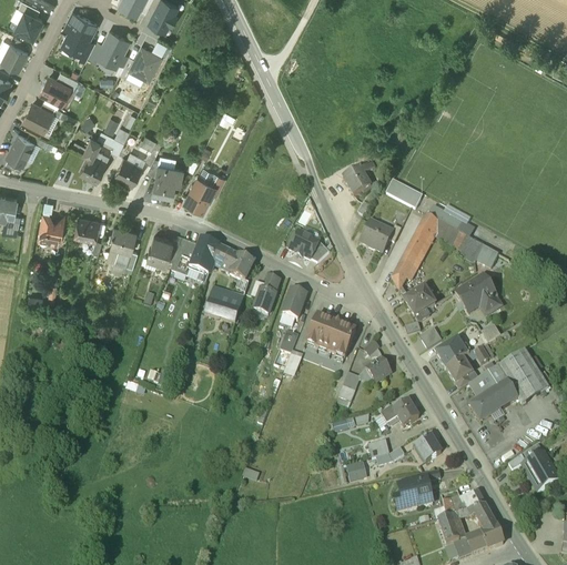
[(41,7),(28,0),(22,0),(19,6),(26,8),(38,13),(41,7)]
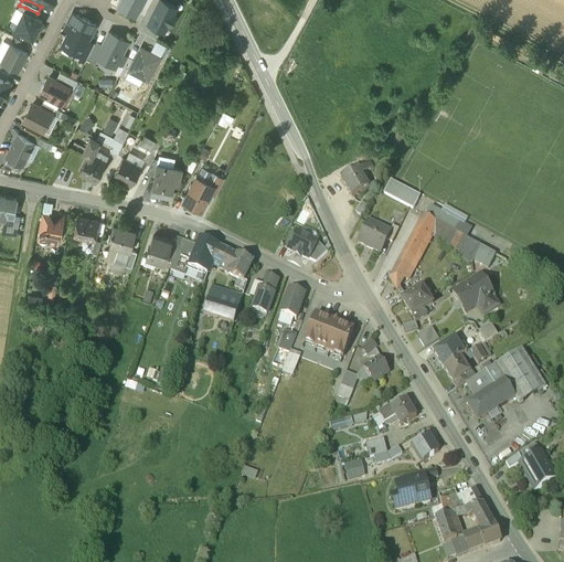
[(118,0),(118,1),(138,11),(139,8),(142,0),(118,0)]
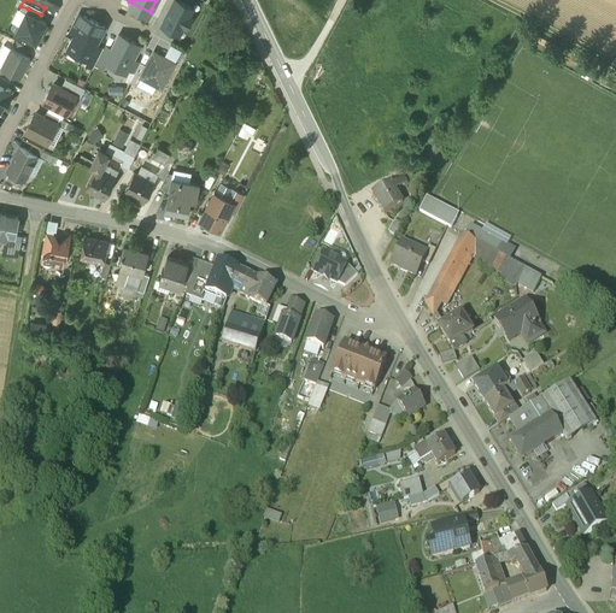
[(163,4),(165,0),(156,0),(152,9),(159,12),(163,4)]
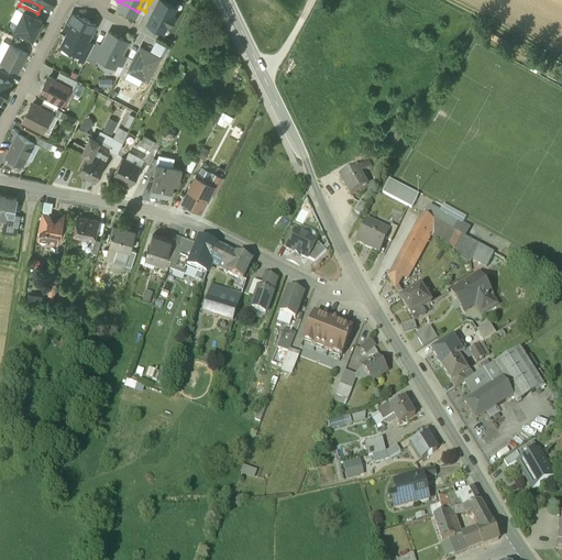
[(158,0),(155,7),(150,20),(164,26),(168,19),(172,21),(175,13),(173,11),(176,3),(169,0),(158,0)]
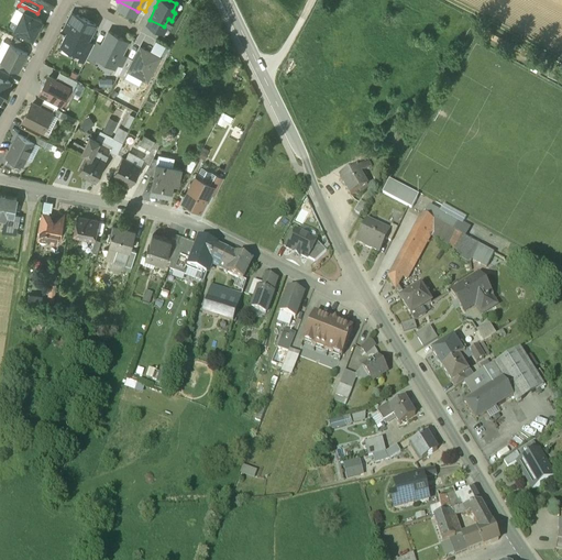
[(37,13),(25,8),(17,25),(34,34),(43,17),(37,13)]
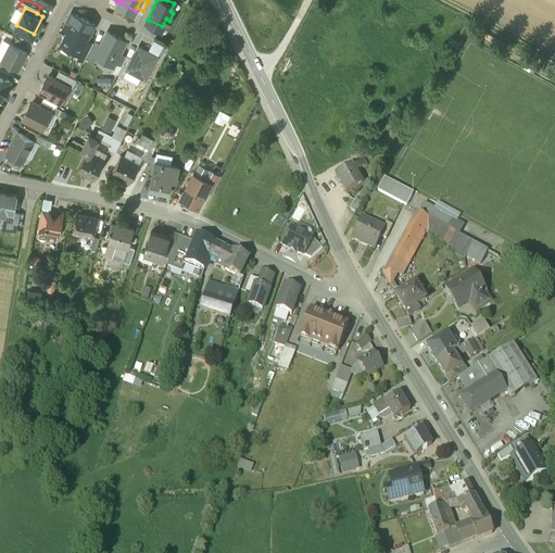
[(64,24),(70,26),(77,11),(73,9),(64,24)]
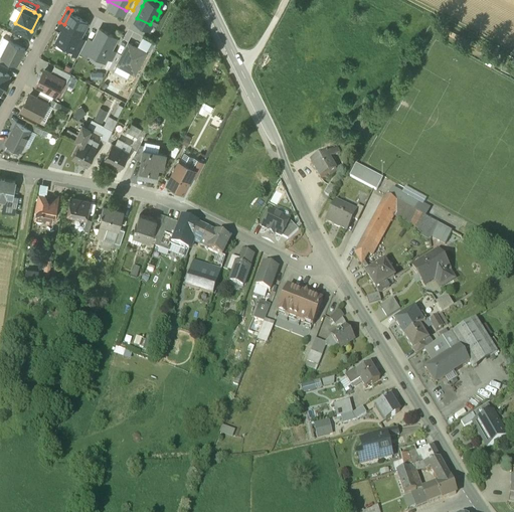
[(89,19),(71,10),(64,24),(57,38),(74,46),(81,33),(89,19)]
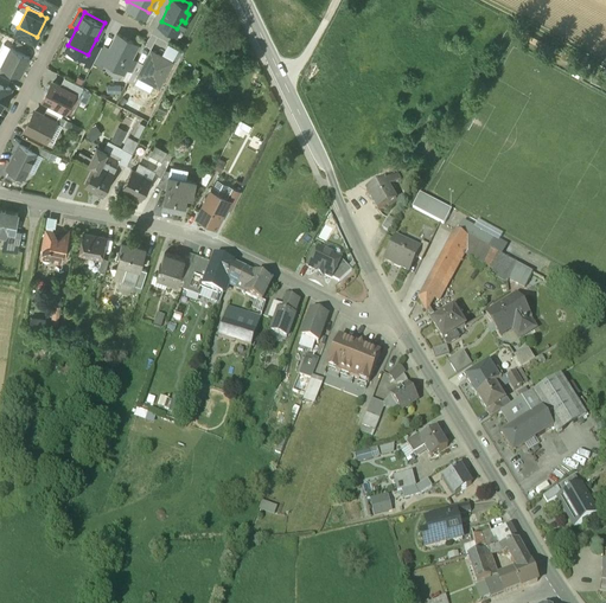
[(110,44),(104,57),(106,58),(125,69),(128,63),(134,66),(139,57),(133,53),(139,40),(119,30),(110,44)]
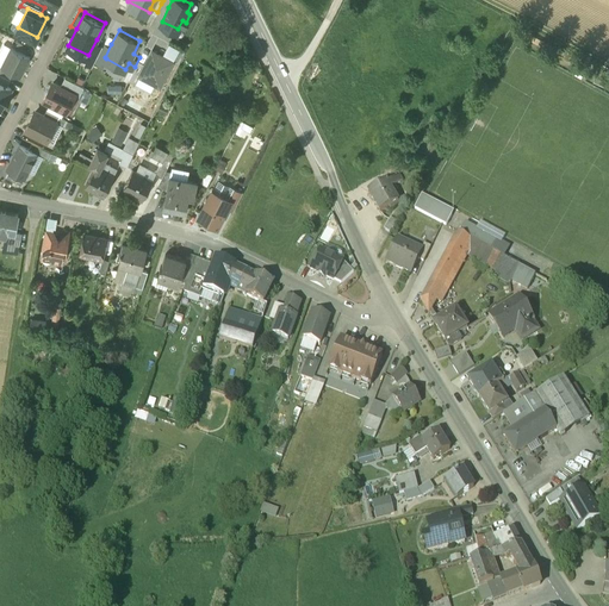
[(95,58),(104,43),(97,39),(88,55),(87,58),(93,62),(95,58)]
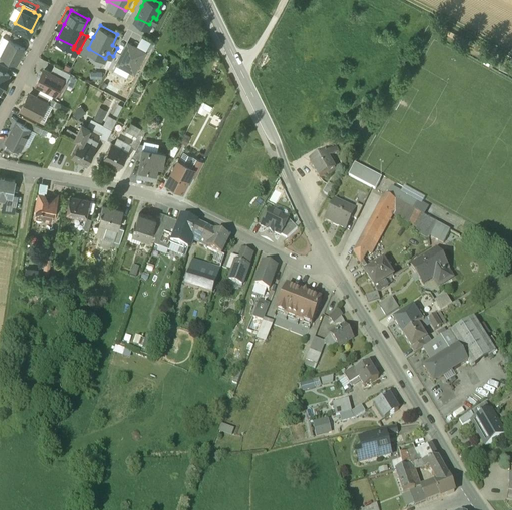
[(88,48),(93,37),(88,34),(87,36),(80,49),(87,52),(89,49),(88,48)]
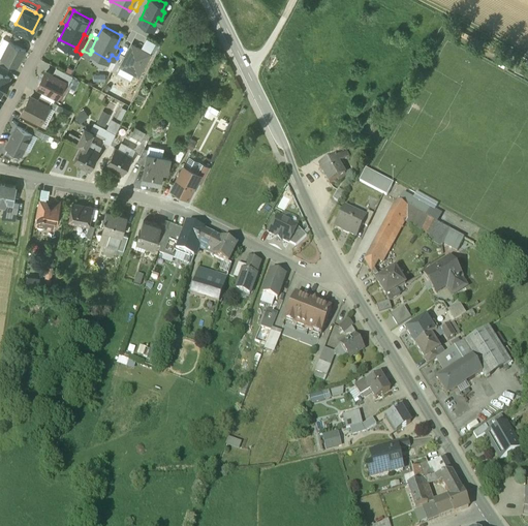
[(11,38),(2,56),(12,61),(18,63),(27,47),(11,38)]
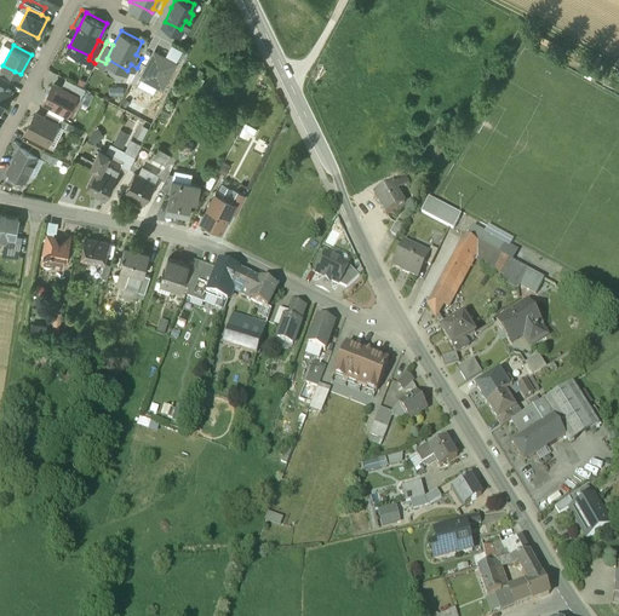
[(155,49),(142,74),(164,85),(177,58),(155,49)]
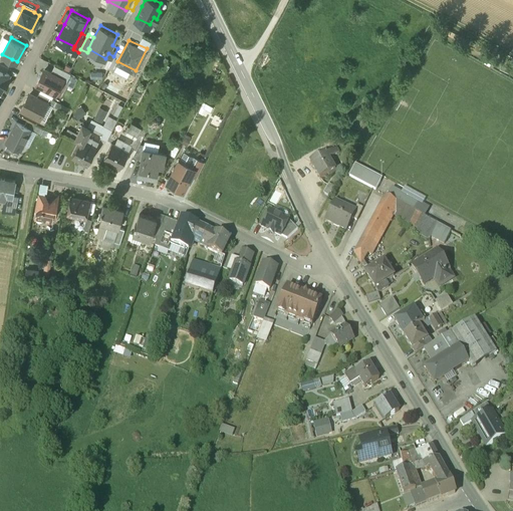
[(123,51),(117,48),(109,65),(114,67),(123,51)]
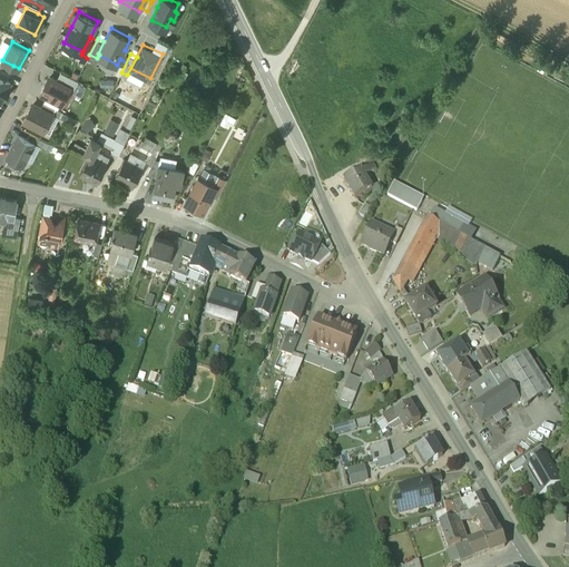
[(2,60),(0,58),(0,66),(10,71),(13,66),(2,60)]
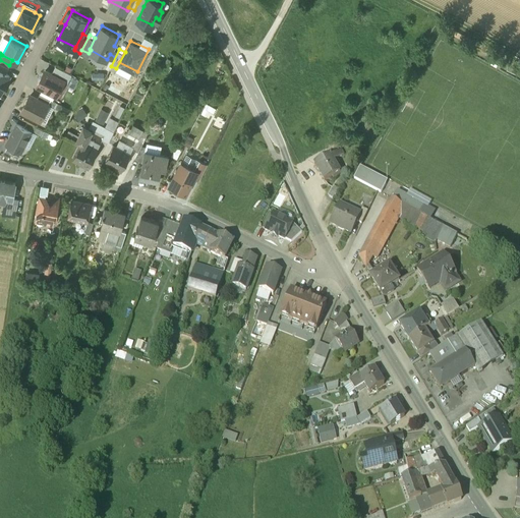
[(163,67),(176,74),(181,64),(171,59),(172,57),(169,55),(163,67)]
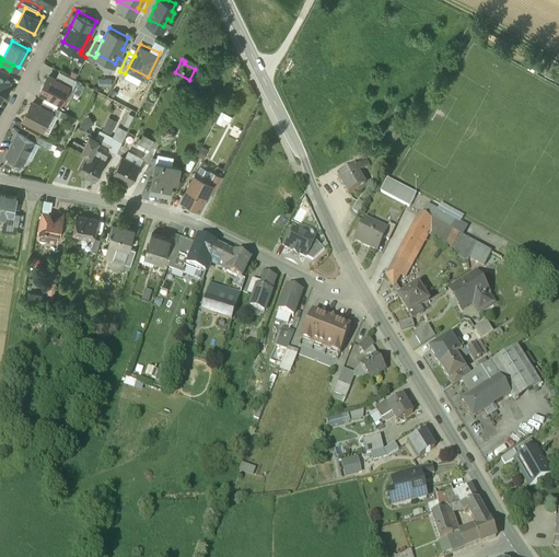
[(0,72),(7,77),(10,70),(0,65),(0,72)]
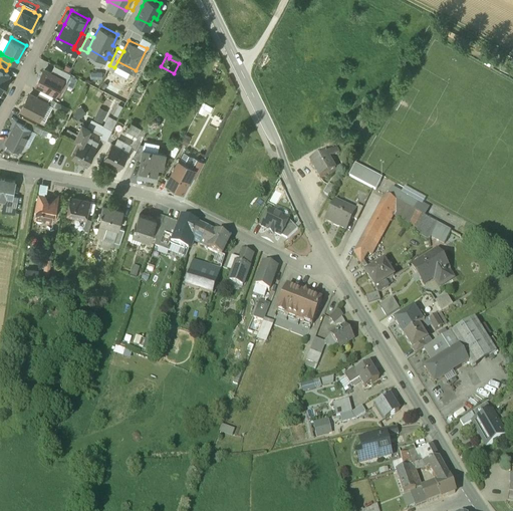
[(71,70),(55,62),(51,69),(63,76),(67,78),(71,70)]
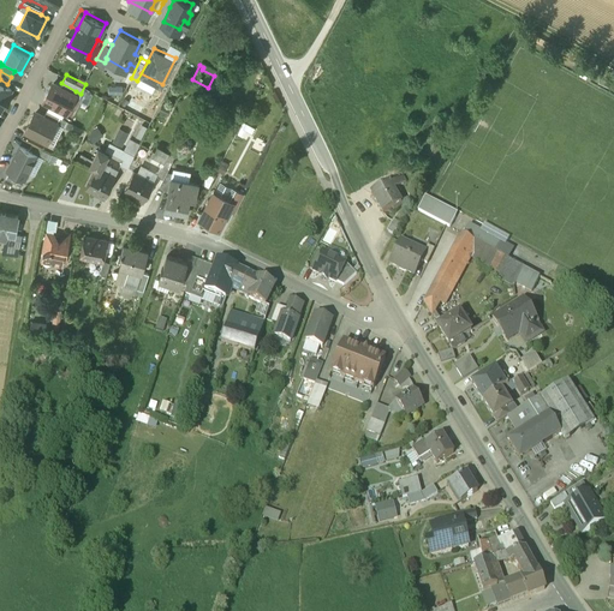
[(0,79),(0,106),(1,107),(5,100),(7,101),(11,94),(10,93),(12,87),(7,84),(0,79)]
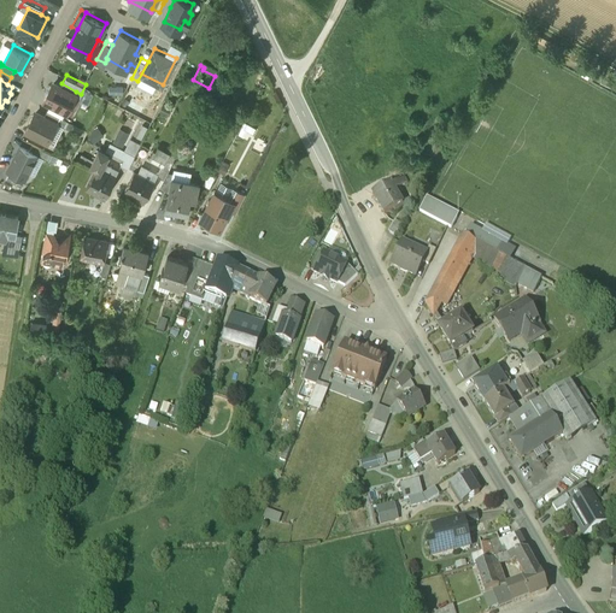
[(62,83),(54,80),(46,98),(68,108),(68,107),(72,110),(77,100),(74,98),(76,92),(62,83)]
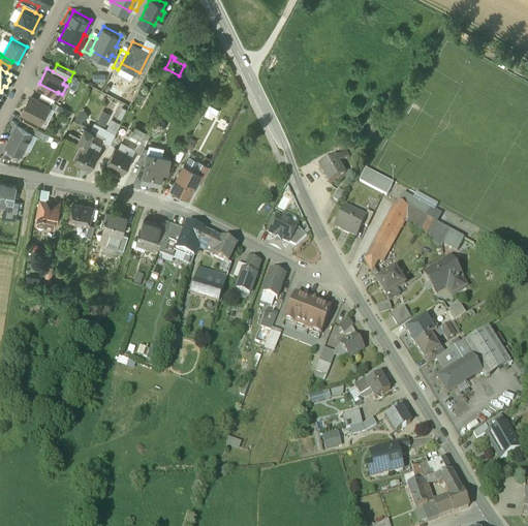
[(183,76),(180,84),(187,87),(190,80),(183,76)]
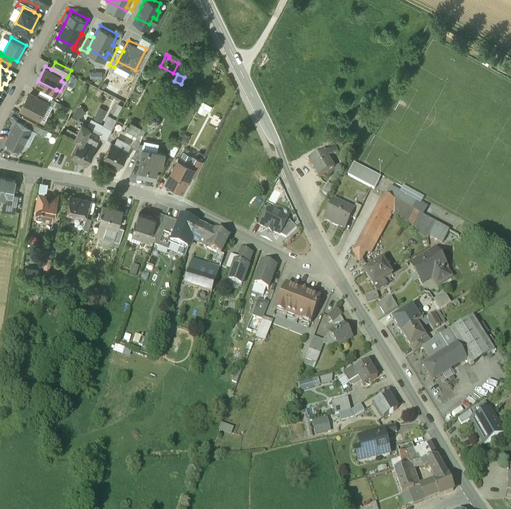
[(56,97),(40,89),(37,94),(48,100),(53,102),(56,97)]
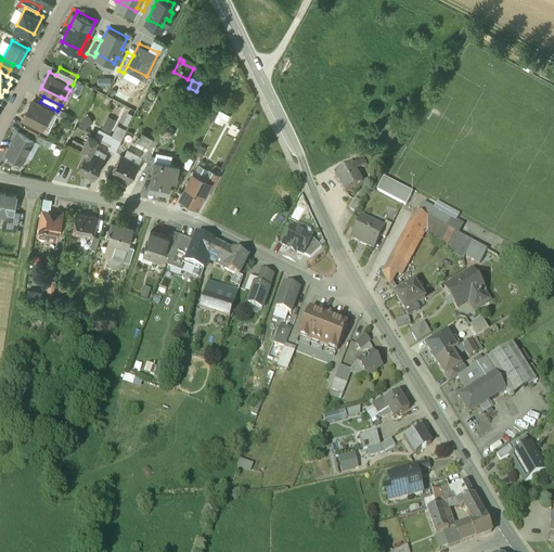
[(40,102),(33,99),(24,115),(43,125),(52,108),(40,102)]
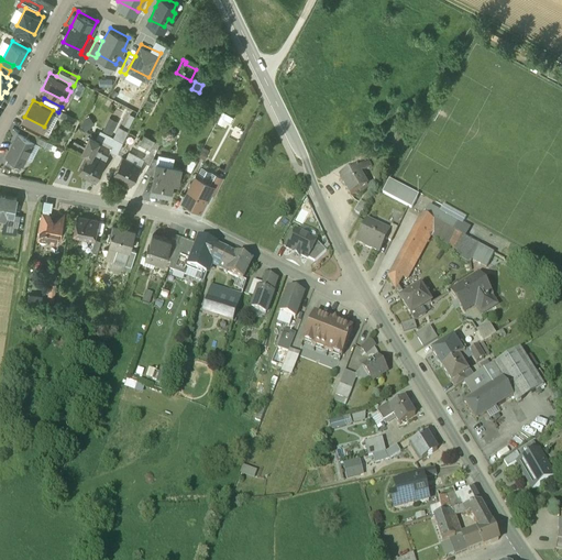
[(96,120),(90,113),(81,120),(87,127),(96,120)]
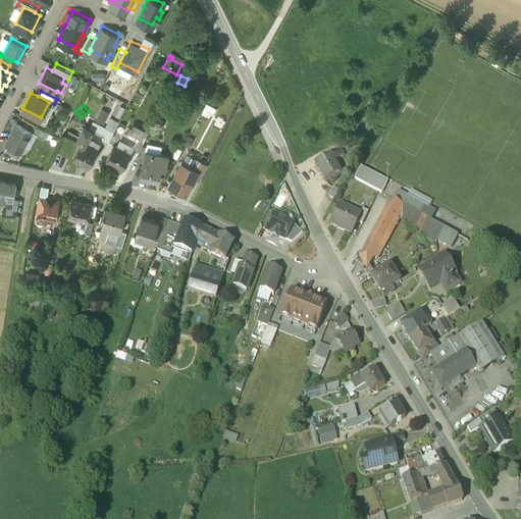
[(109,110),(103,106),(97,117),(104,120),(109,110)]
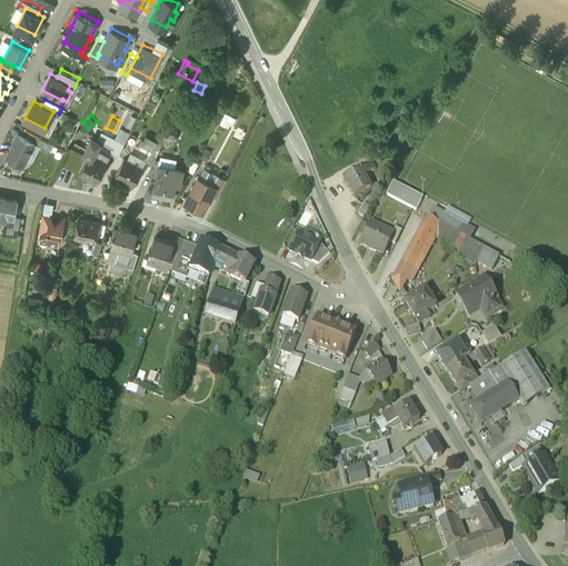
[(121,126),(116,137),(119,138),(125,141),(130,130),(121,126)]
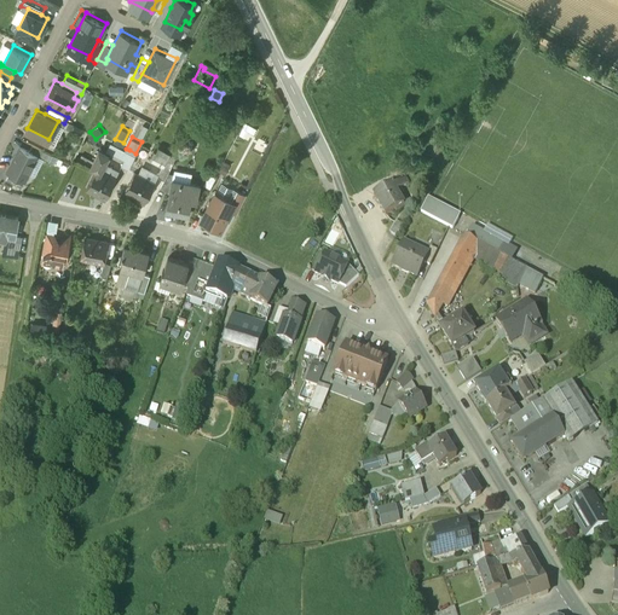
[(168,155),(166,161),(172,164),(182,144),(175,140),(174,144),(174,143),(171,150),(168,155)]
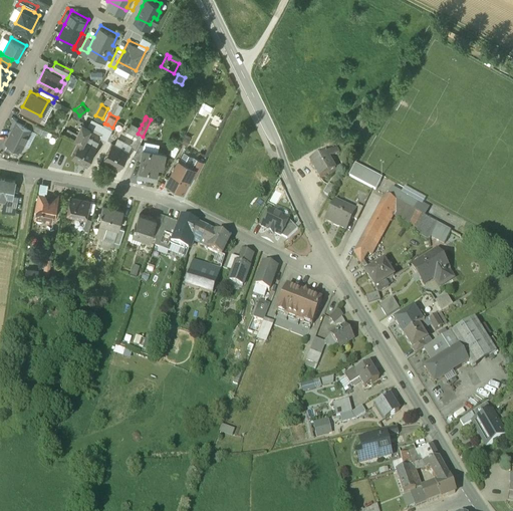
[(44,126),(27,118),(25,123),(32,128),(41,132),(44,126)]
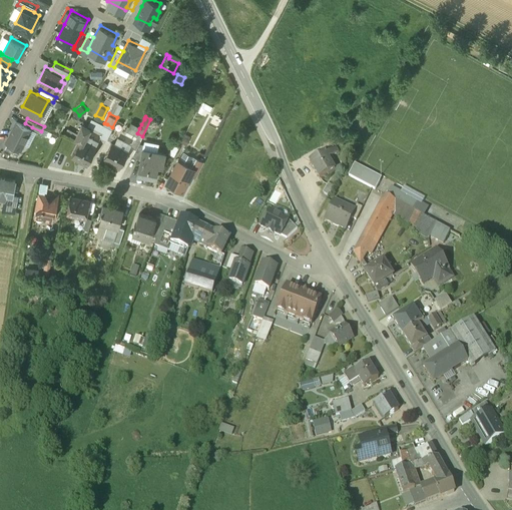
[(25,123),(17,119),(6,140),(9,141),(21,147),(32,127),(25,123)]
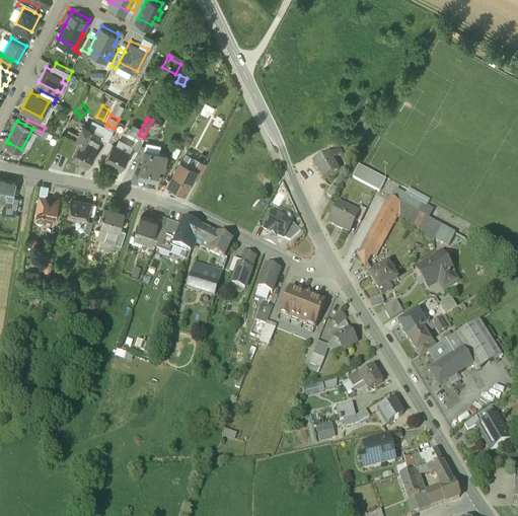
[(105,125),(98,121),(95,127),(105,132),(108,126),(105,125)]
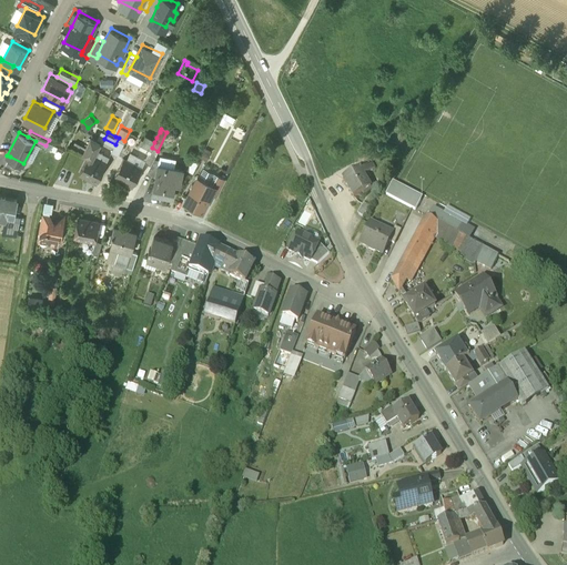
[(147,132),(143,137),(154,142),(157,138),(147,132)]
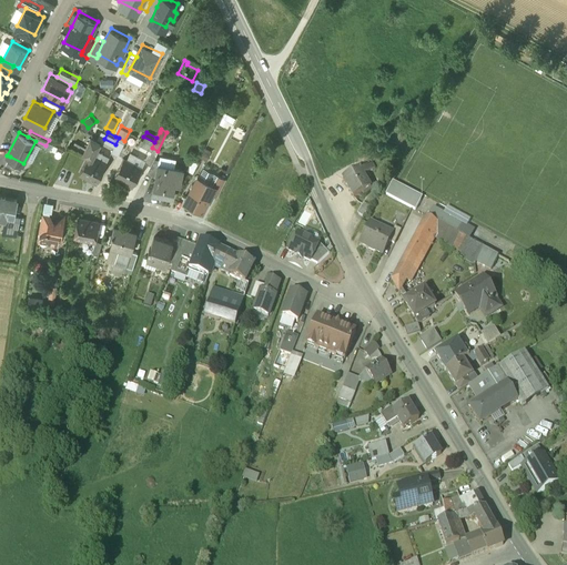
[(84,151),(89,153),(90,152),(95,154),(102,140),(92,134),(84,151)]
